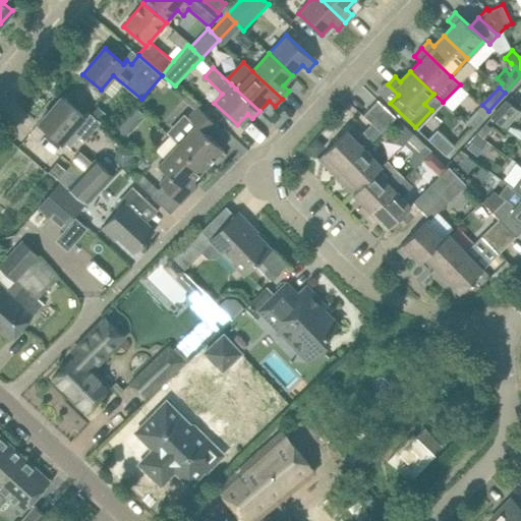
[(62,142),(72,130),(84,140),(100,121),(88,111),(84,115),(61,96),(60,97),(61,98),(41,122),(40,121),(39,122),(46,128),(45,129),(48,131),(48,130),(62,142)]
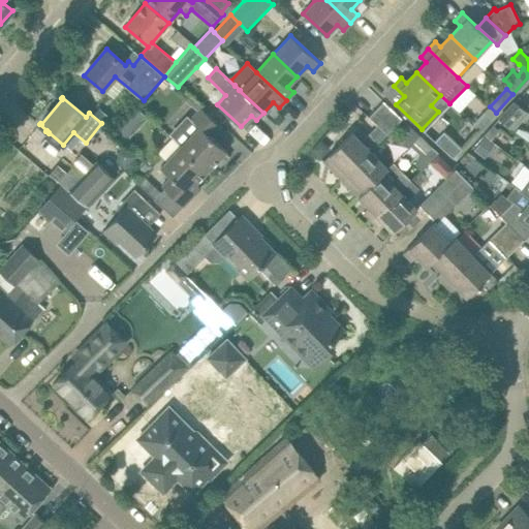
[(402,119),(383,101),(368,117),(386,134),(402,119)]
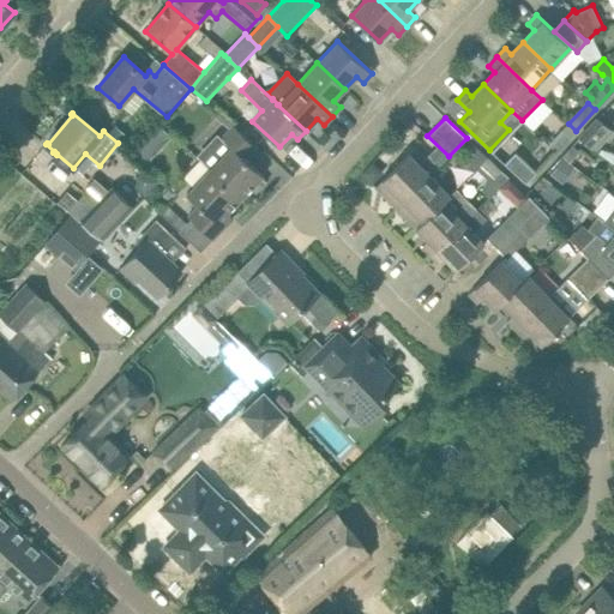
[(595,149),(613,130),(597,118),(579,138),(595,149)]
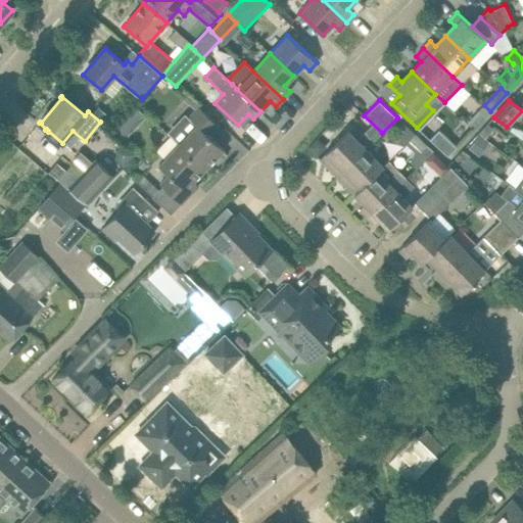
[(188,117),(170,136),(204,170),(224,149),(209,136),(219,126),(193,101),(183,111),(188,117)]
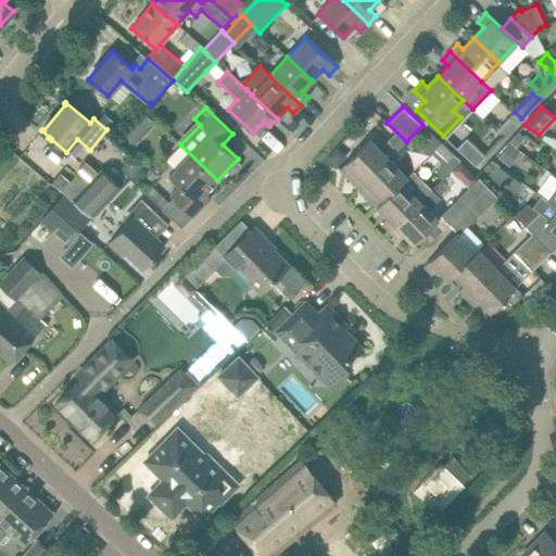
[(503,137),(521,118),(515,112),(505,122),(501,117),(492,127),(503,137)]
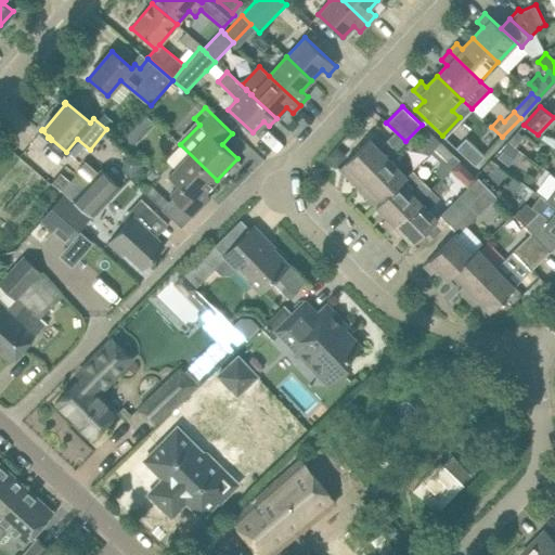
[(120,139),(131,149),(152,123),(141,114),(120,139)]
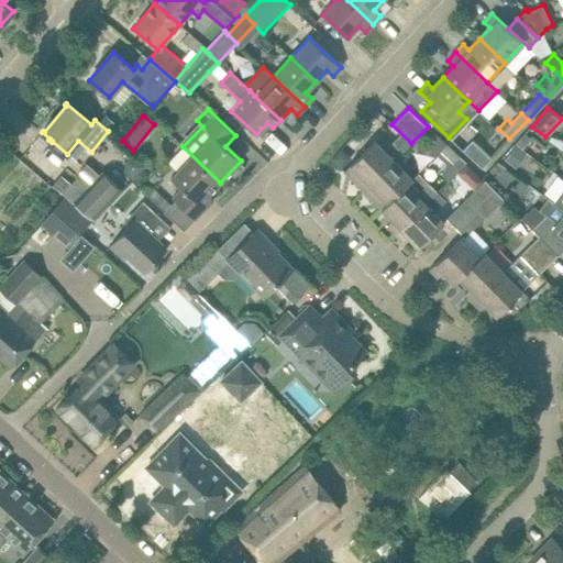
[(432,158),(440,151),(446,144),(433,132),(427,139),(433,144),(426,152),(432,158)]
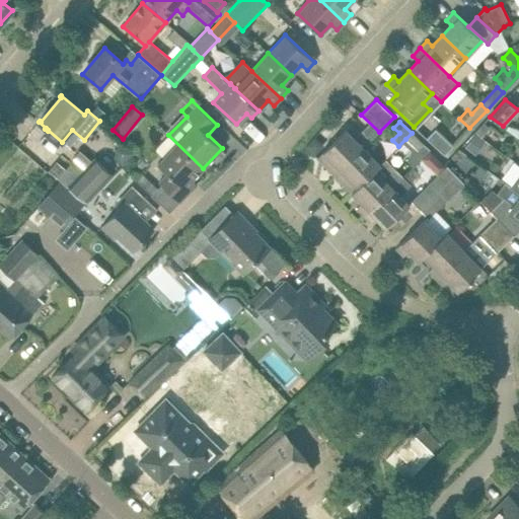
[(480,137),(490,128),(484,123),(474,132),(480,137)]
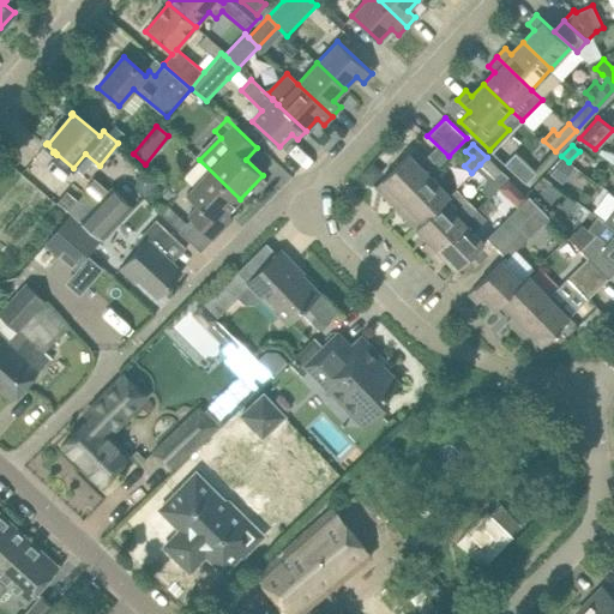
[(415,146),(375,186),(396,208),(429,174),(419,163),(426,157),(415,146)]
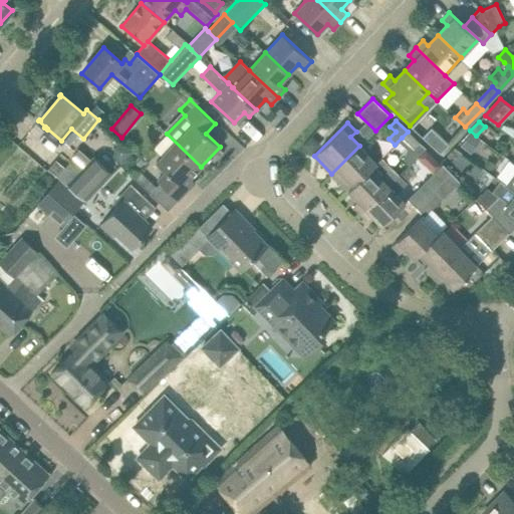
[(440,154),(449,145),(431,127),(422,137),(440,154)]
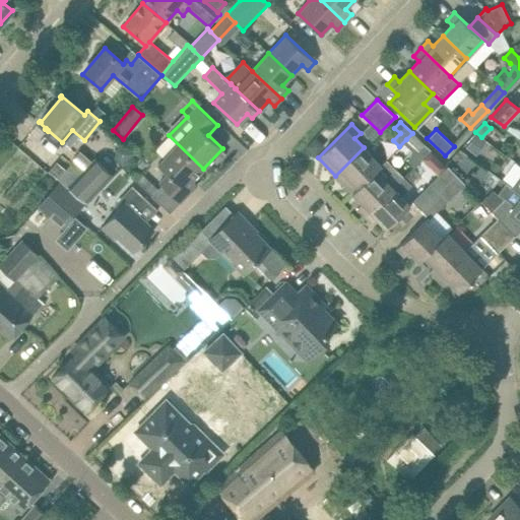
[(425,155),(430,149),(412,133),(406,139),(425,155)]
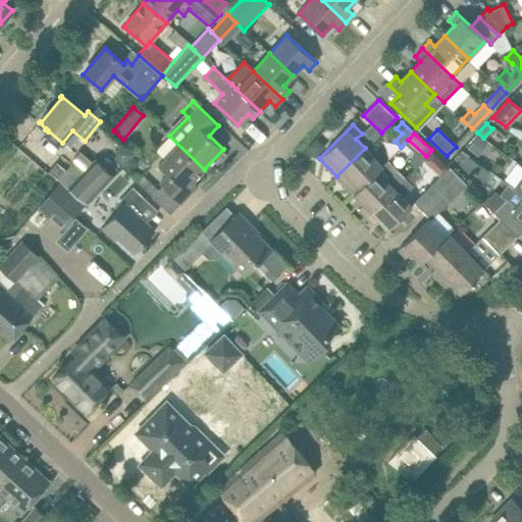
[(478,134),(467,147),(477,155),(487,142),(478,134)]
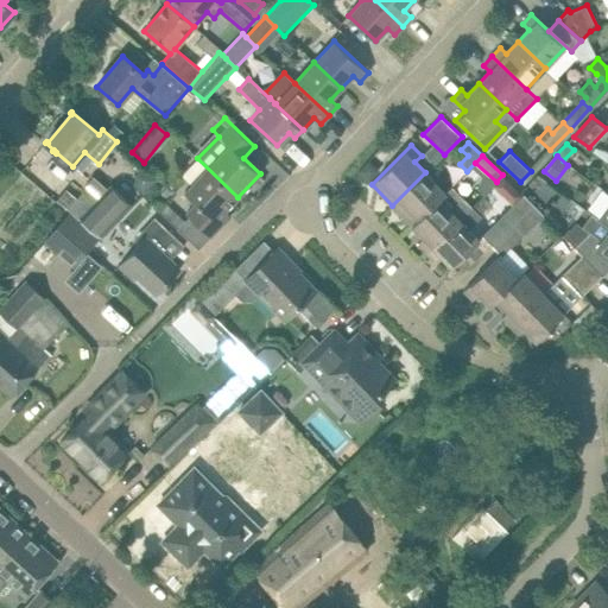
[(226,210),(238,197),(197,158),(184,172),(195,181),(184,191),(197,203),(185,214),(210,238),(230,215),(226,210)]
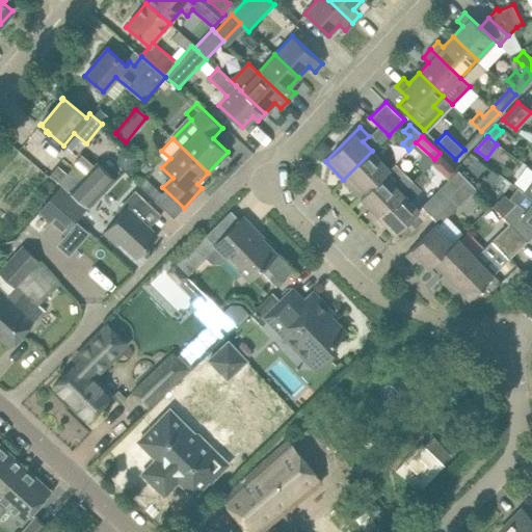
[(390,168),(372,151),(343,180),(361,197),(390,168)]
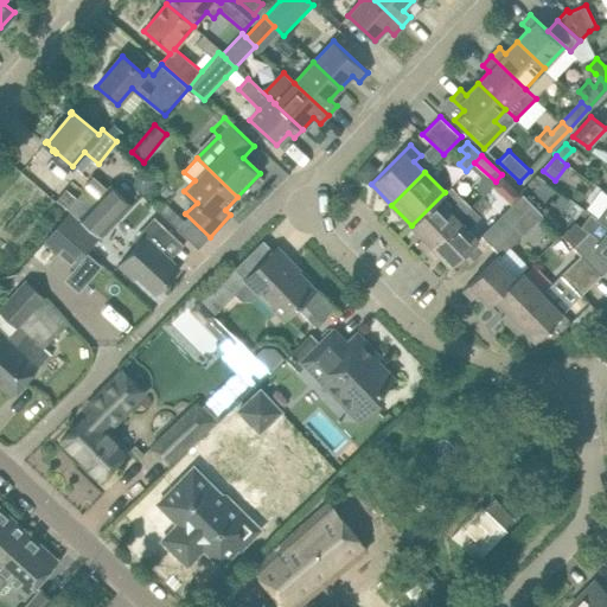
[(80,196),(69,209),(71,210),(82,221),(100,236),(119,216),(131,200),(114,186),(101,200),(97,205),(94,209),(80,196)]
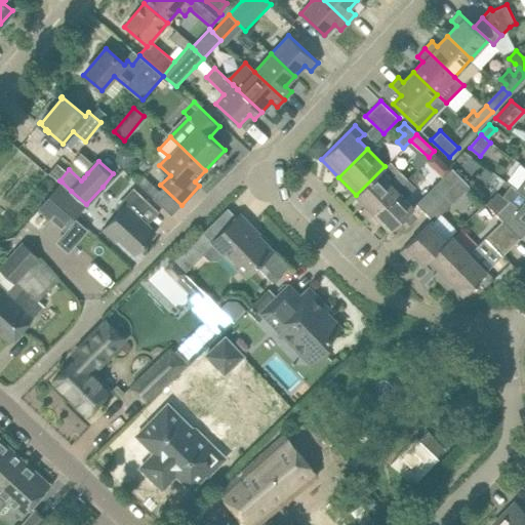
[(360,210),(367,217),(407,178),(390,161),(385,166),(356,195),(365,205),(360,210)]
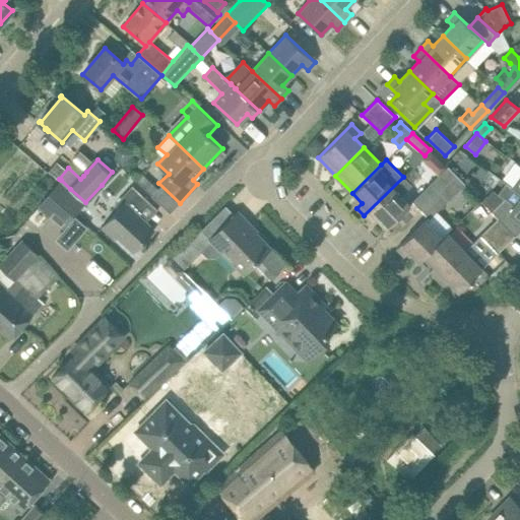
[(56,161),(49,171),(58,178),(65,169),(56,161)]
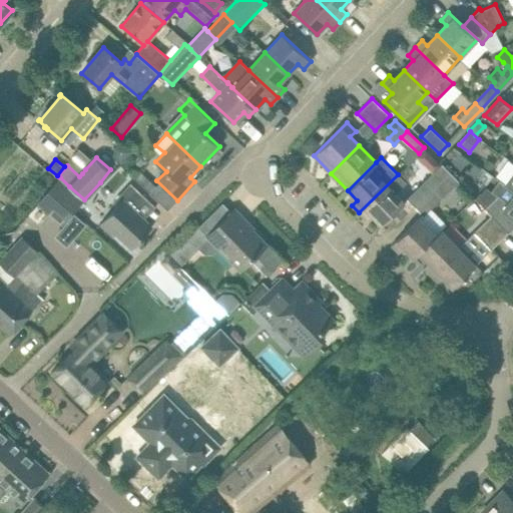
[(407,198),(415,207),(450,172),(442,164),(407,198)]
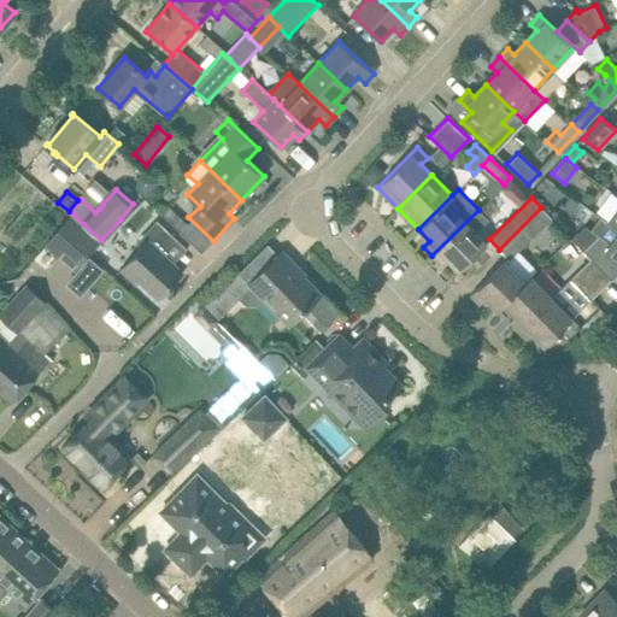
[(169,206),(160,215),(180,233),(188,224),(169,206)]
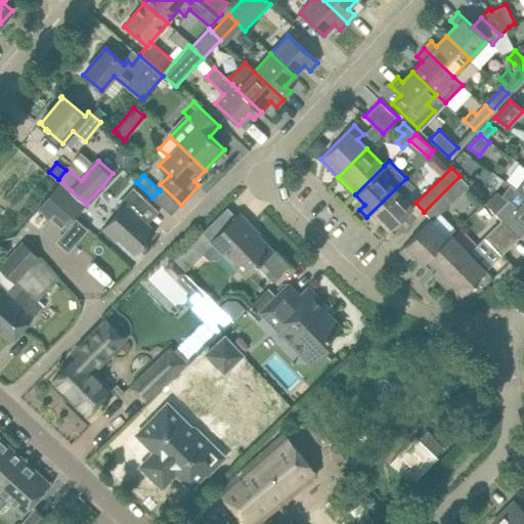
[(424,212),(433,220),(469,185),(460,176),(424,212)]
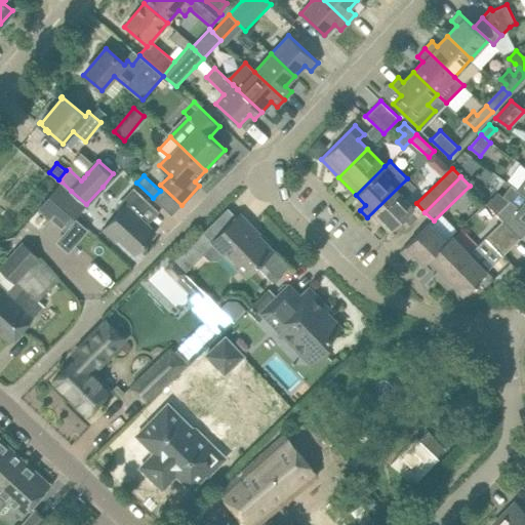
[(415,187),(407,178),(367,217),(374,225),(380,219),(391,231),(414,207),(404,197),(415,187)]
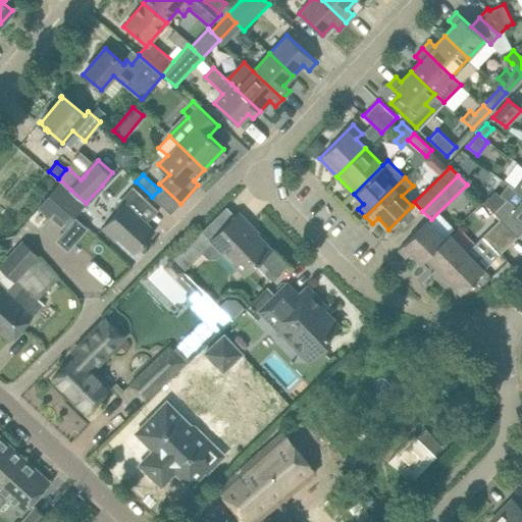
[(61,180),(38,206),(62,228),(86,203),(70,190),(61,180)]
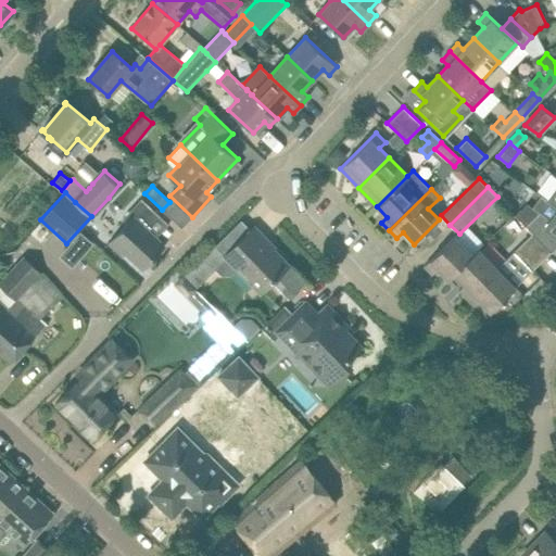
[(526,227),(532,234),(551,252),(555,247),(555,205),(547,200),(541,196),(532,207),(527,203),(515,215),(526,227)]
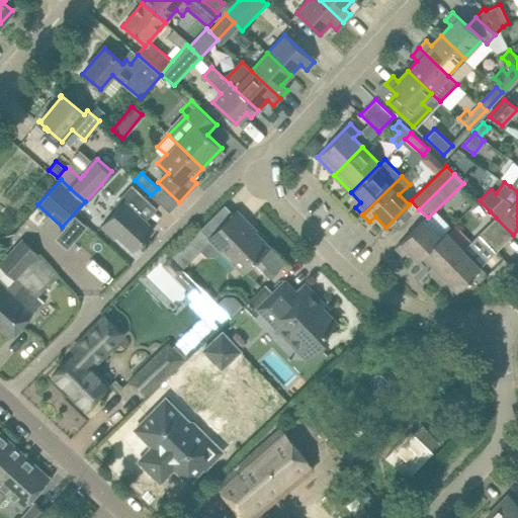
[(114,202),(118,207),(101,226),(115,238),(117,235),(134,250),(153,230),(143,220),(145,218),(131,203),(141,193),(132,185),(114,202)]
